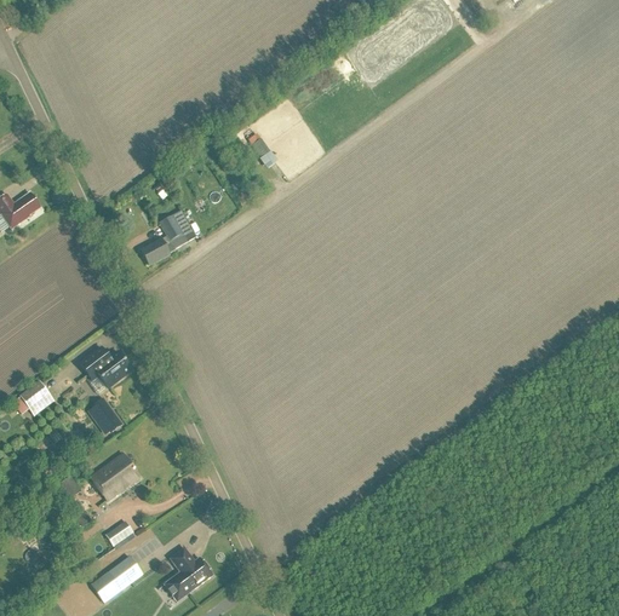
[(448,0),(457,10),(470,0),(448,0)]
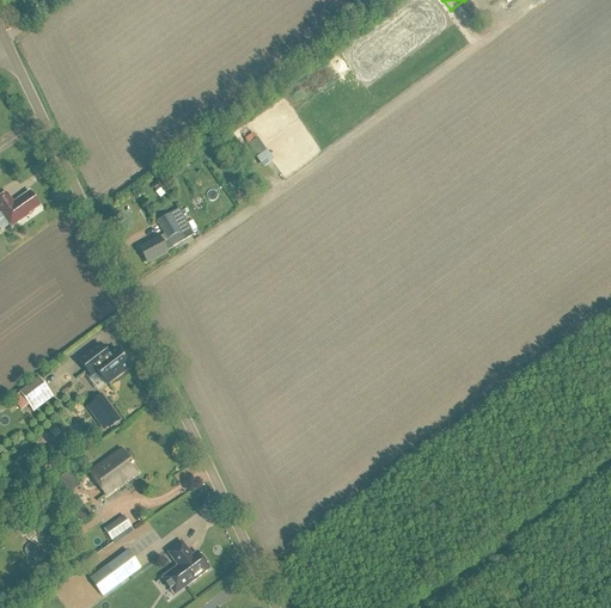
[(266,149),(252,131),(246,136),(258,154),(266,149)]
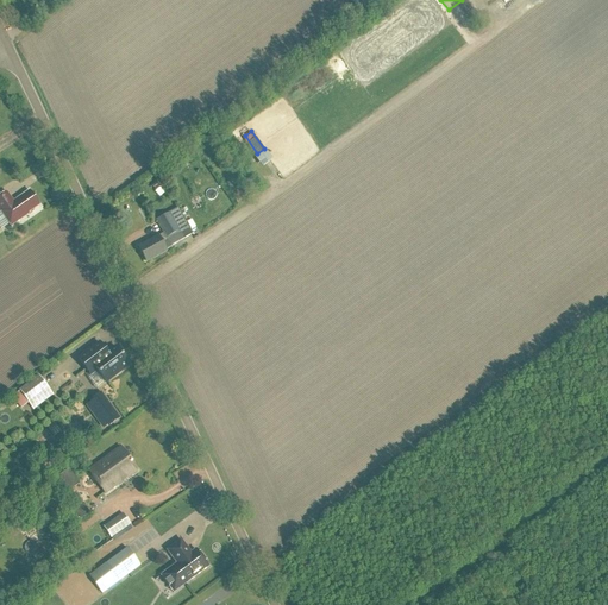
[(29,210),(39,202),(30,188),(14,199),(7,189),(0,194),(0,207),(12,224),(30,210),(29,210)]
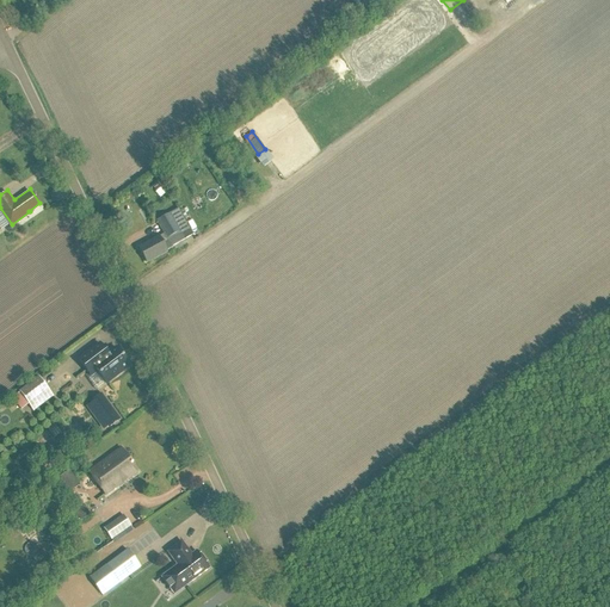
[(159,234),(139,245),(146,258),(148,255),(151,259),(167,248),(166,247),(172,243),(192,230),(177,205),(156,217),(164,230),(159,234)]
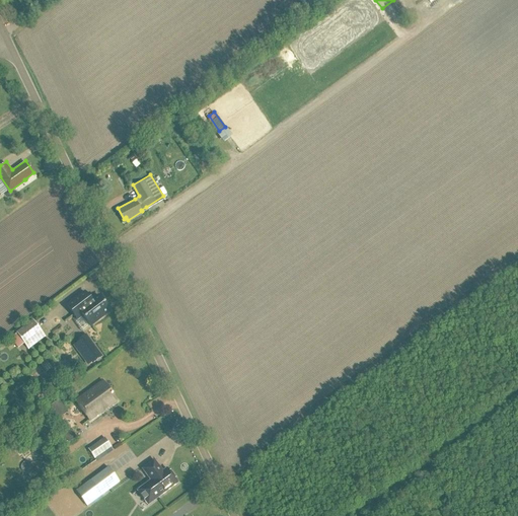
[(83,313),(91,324),(111,309),(99,294),(92,299),(85,290),(67,304),(77,317),(83,313)]
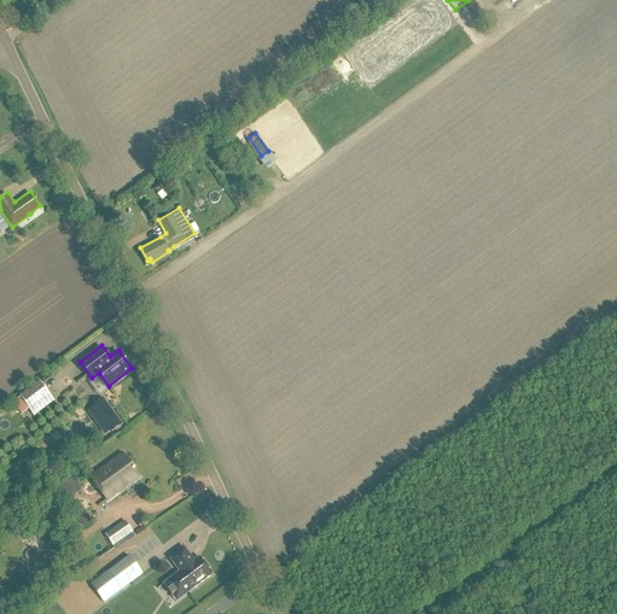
[(50,392),(41,380),(21,395),(30,407),(50,392)]
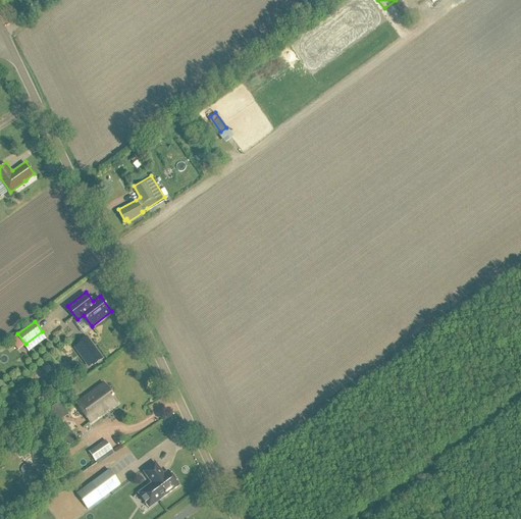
[(103,357),(90,339),(81,345),(94,362),(94,363),(103,357)]
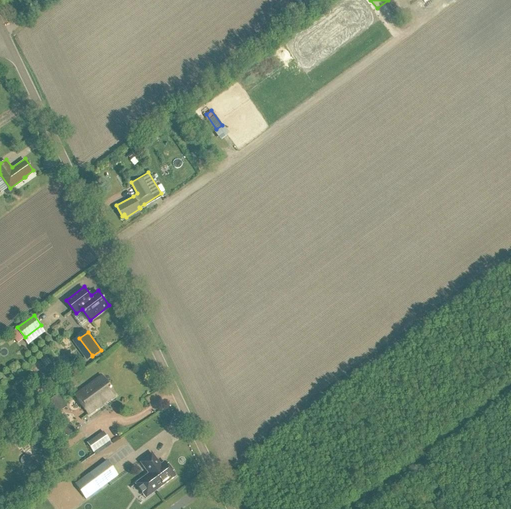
[(75,394),(89,413),(116,393),(102,374),(75,394)]
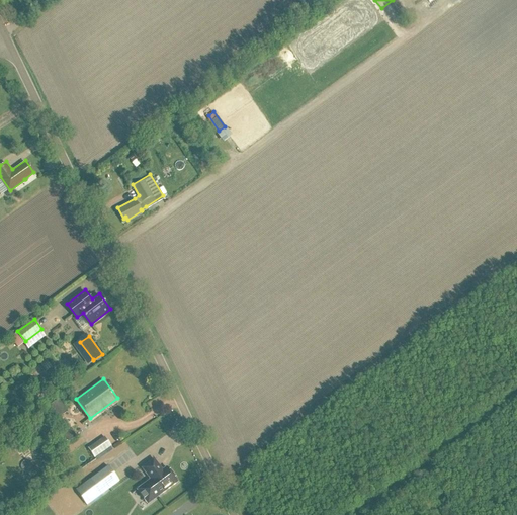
[(60,397),(50,404),(59,416),(68,409),(60,397)]
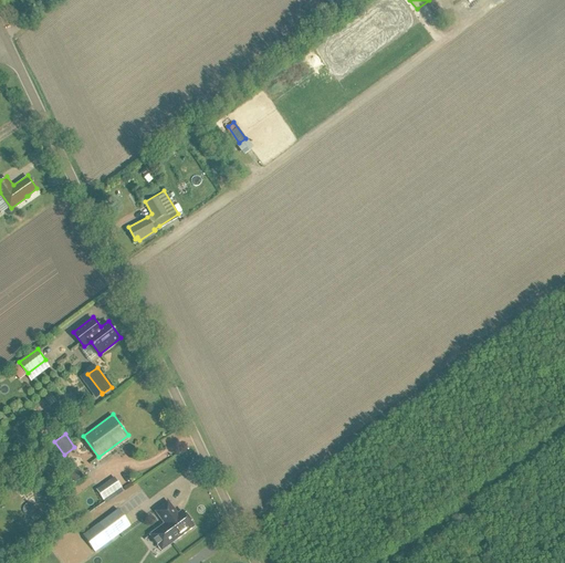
[(16,483),(19,489),(24,485),(21,479),(16,483)]
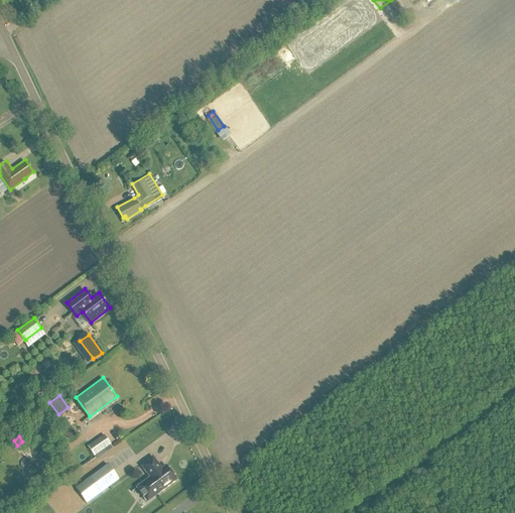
[(89,445),(95,454),(104,447),(98,438),(89,445)]
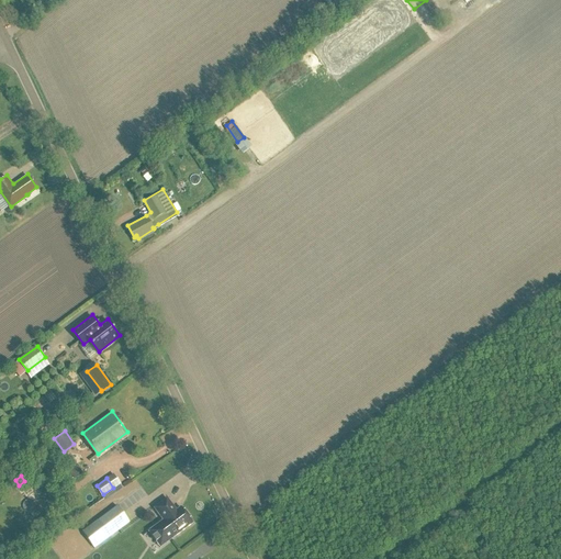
[(160,545),(193,521),(190,516),(190,514),(187,510),(184,509),(181,505),(177,507),(172,503),(168,495),(155,505),(164,517),(144,533),(149,529),(160,545)]
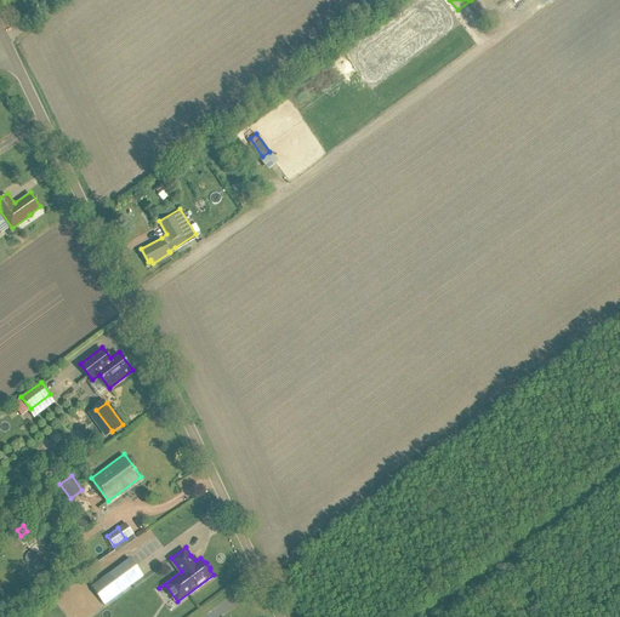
[(106,601),(143,573),(130,555),(92,584),(106,601)]
